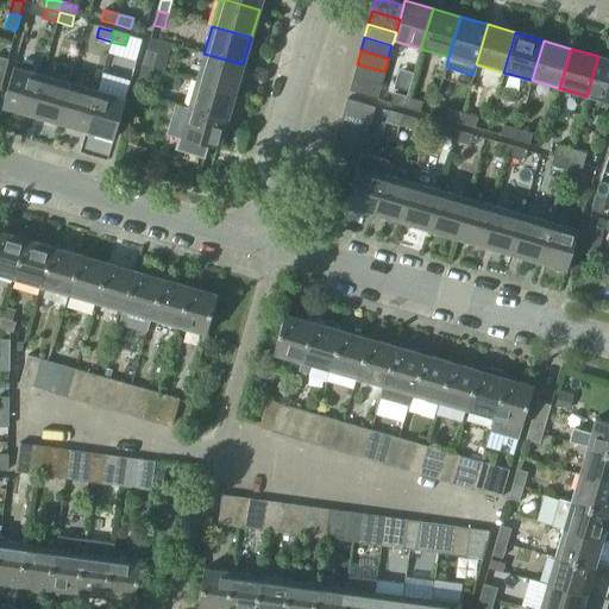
[(146,51),(143,66),(152,68),(161,70),(164,58),(156,56),(156,54),(146,51)]
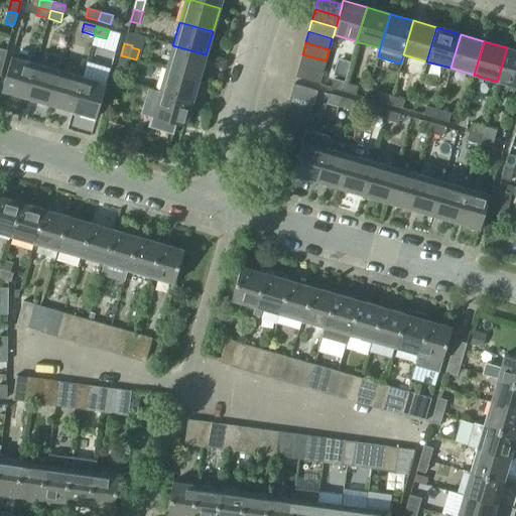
[(92,44),(89,58),(112,65),(116,50),(92,44)]
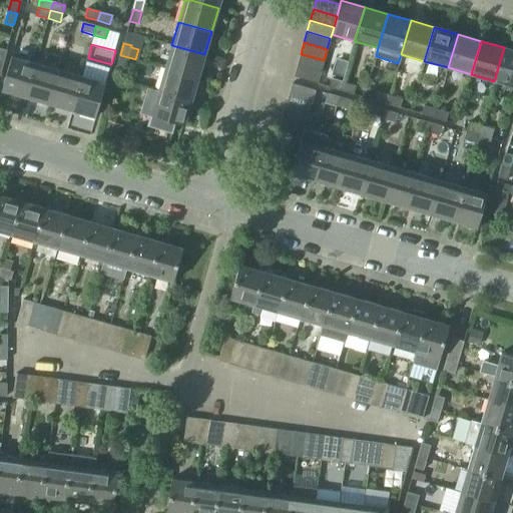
[(171,45),(165,68),(198,78),(204,54),(171,45)]
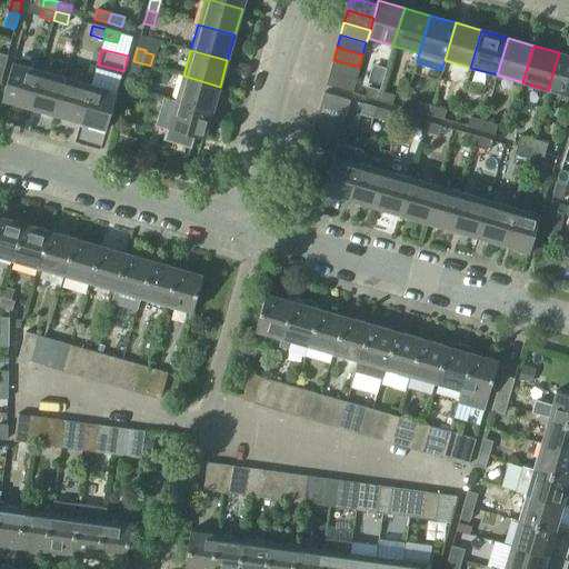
[(568,56),(559,52),(548,90),(568,95),(568,56)]
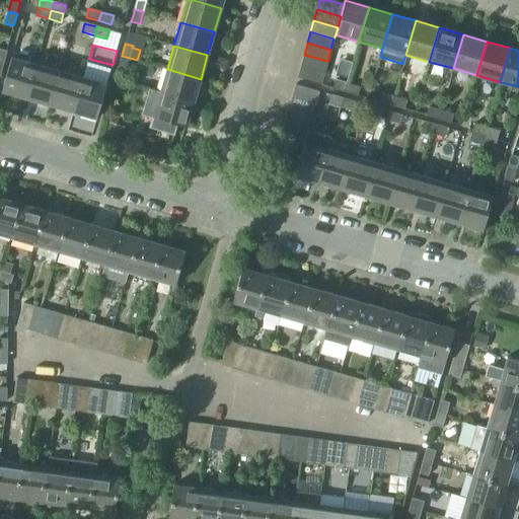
[(304,55),(301,66),(324,73),(327,61),(304,55)]
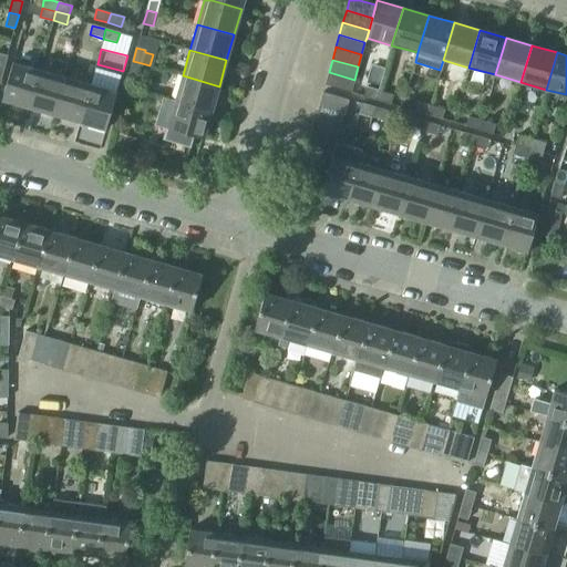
[(142,63),(133,61),(129,74),(138,76),(142,63)]
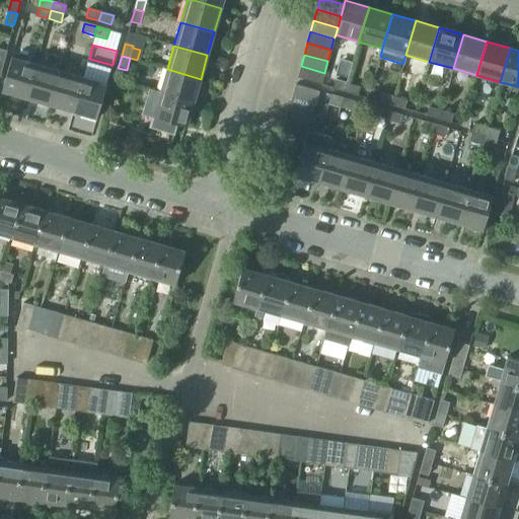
[(2,91),(25,97),(35,64),(11,58),(2,91)]
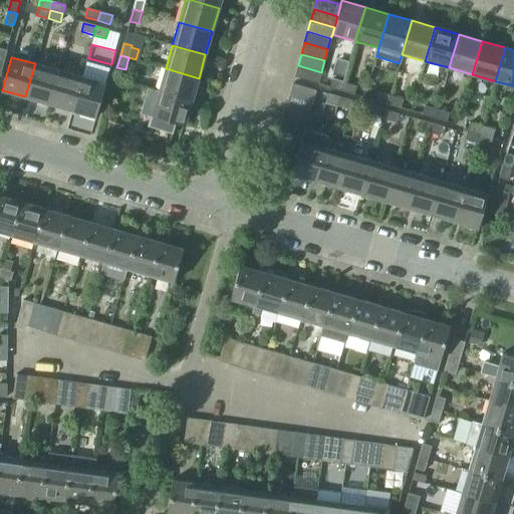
[(25,96),(48,103),(58,70),(35,63),(25,96)]
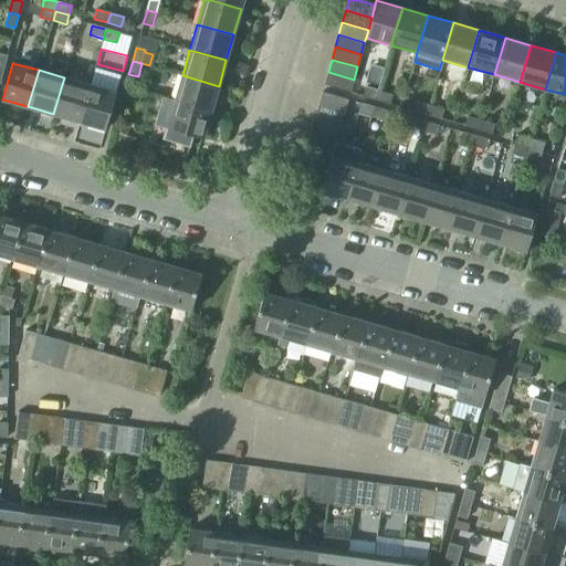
[(354,80),(328,72),(324,84),(350,92),(354,80)]
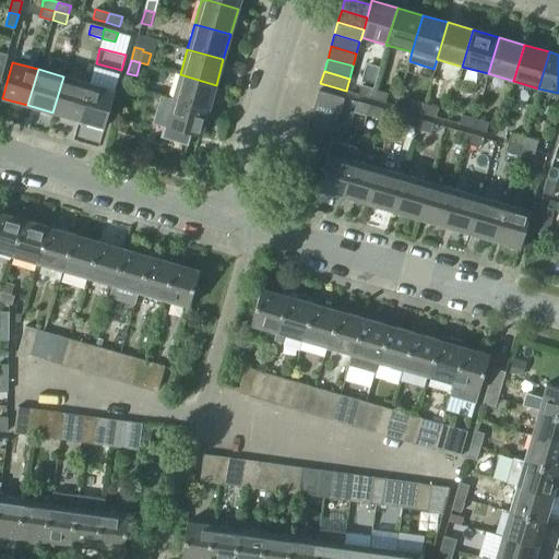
[(93,72),(88,84),(79,120),(104,128),(118,80),(93,72)]
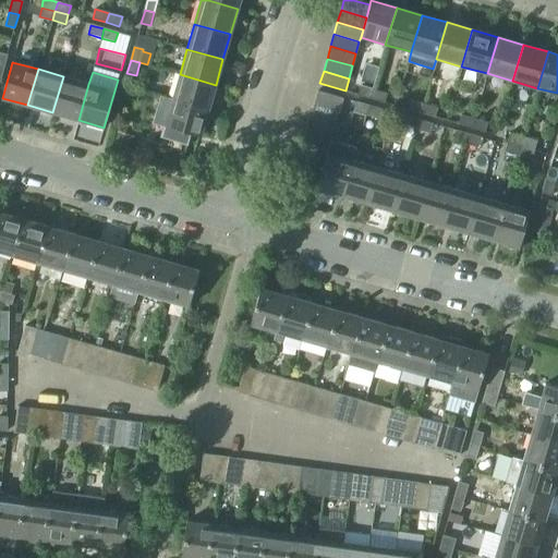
[(180,74),(172,99),(208,110),(216,85),(180,74)]
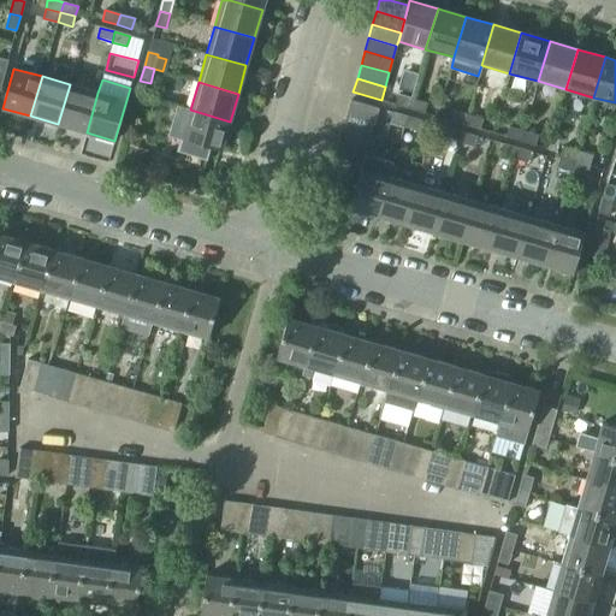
[(58,124),(87,132),(98,93),(70,84),(58,124)]
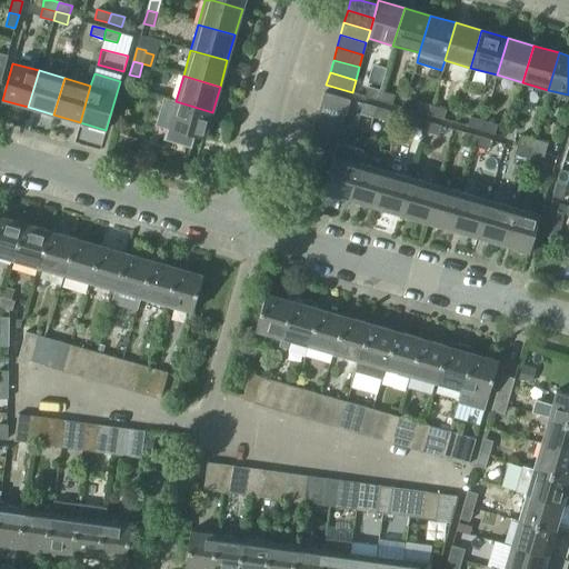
[(365,97),(378,101),(380,91),(367,88),(365,97)]
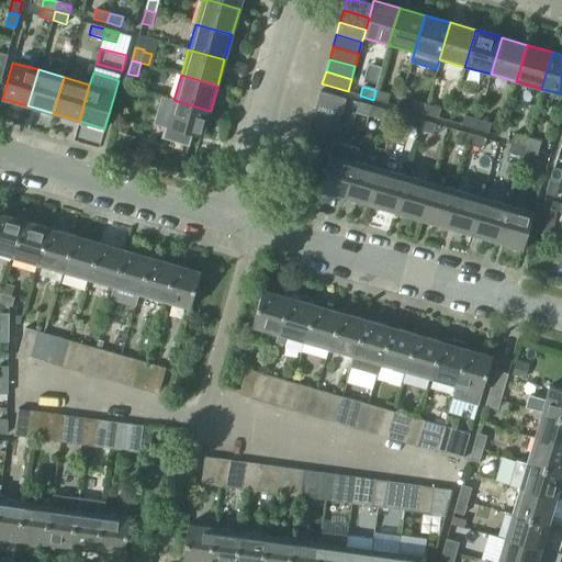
[(375,90),(373,100),(386,104),(390,94),(375,90)]
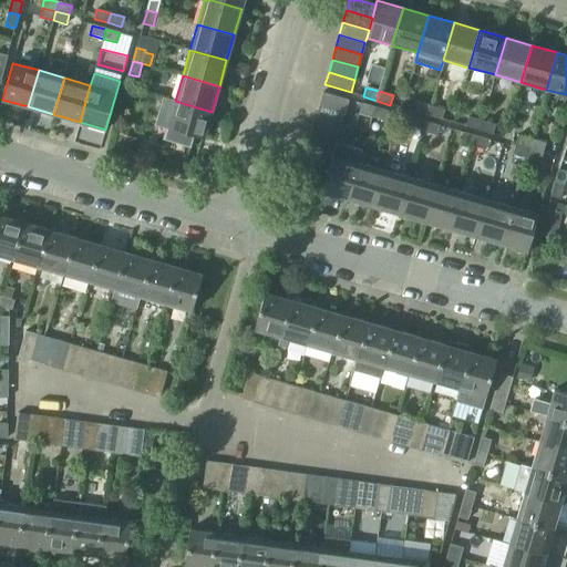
[(322,93),(319,105),(344,113),(348,101),(322,93)]
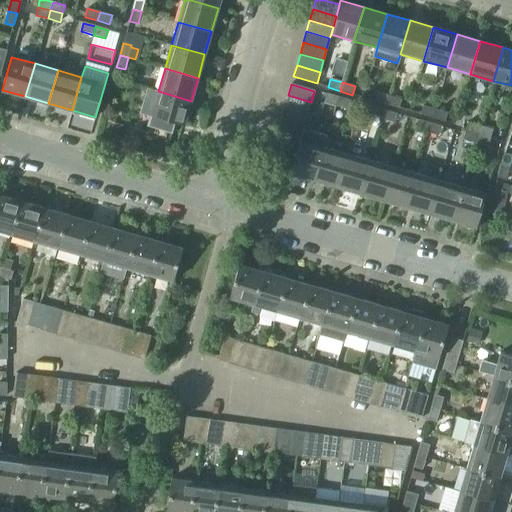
[(191,101),(158,91),(151,115),(152,115),(148,126),(172,133),(175,122),(184,124),(191,101)]
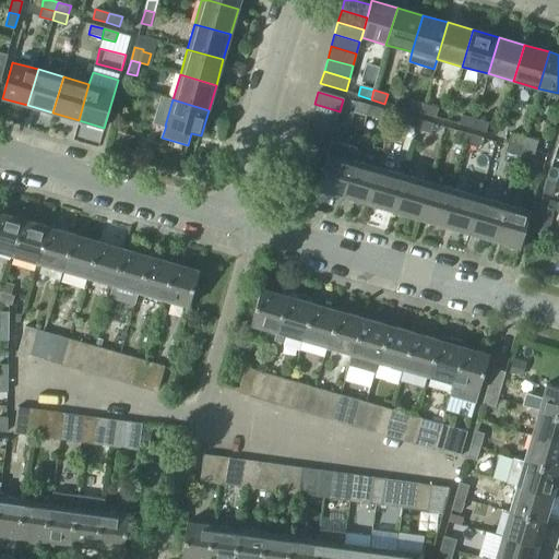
[(408,110),(421,114),(425,105),(411,100),(408,110)]
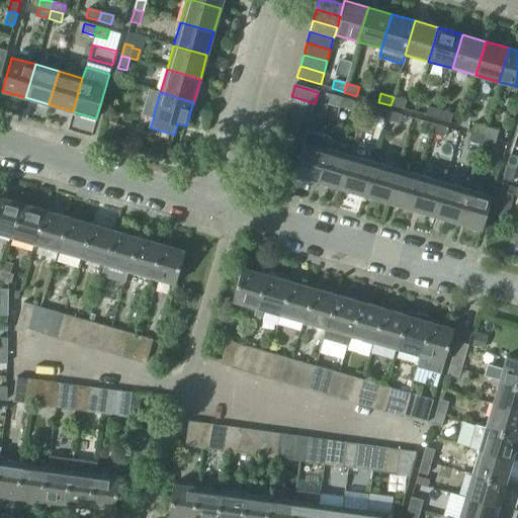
[(328,103),(340,106),(342,98),(330,94),(328,103)]
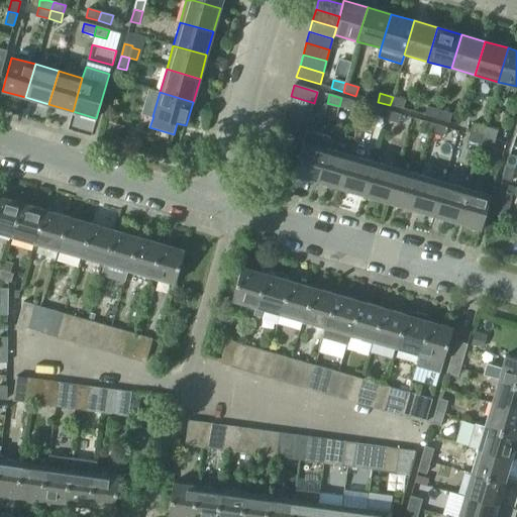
[(291,96),(287,107),(311,114),(314,103),(291,96)]
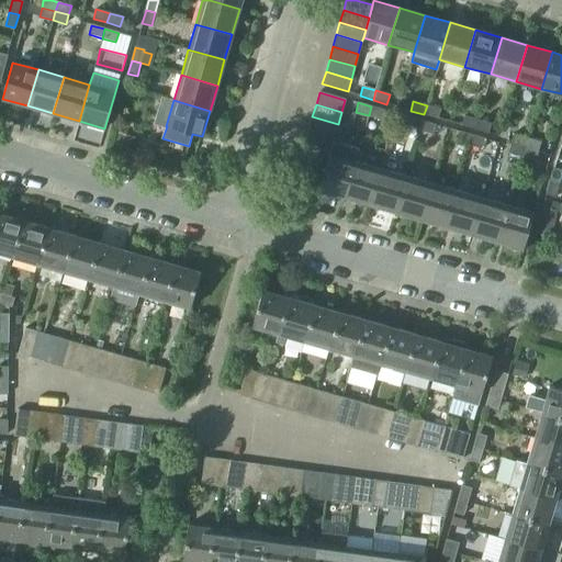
[(427,105),(424,114),(437,119),(440,109),(427,105)]
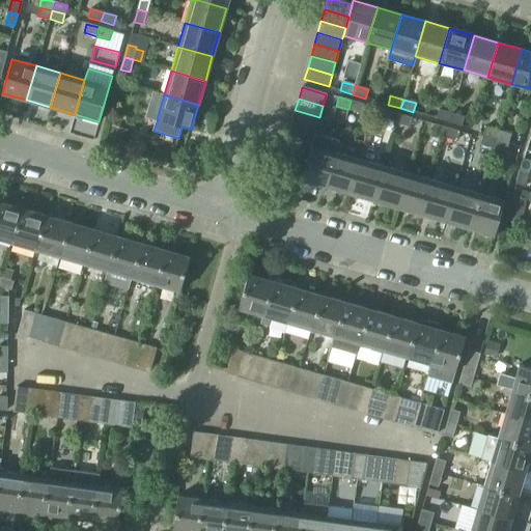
[(351,101),(348,109),(361,113),(364,104),(351,101)]
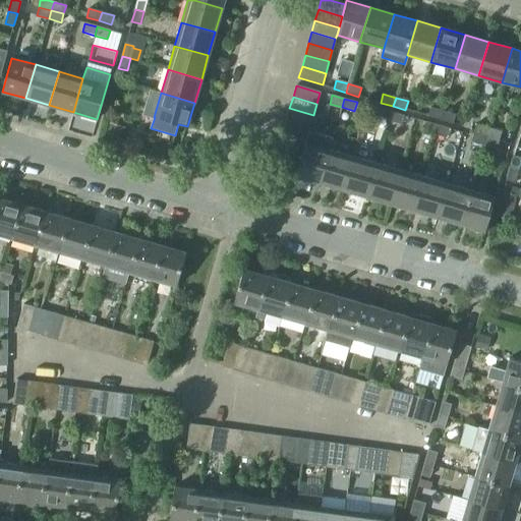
[(289,108),(286,120),(309,126),(313,115),(289,108)]
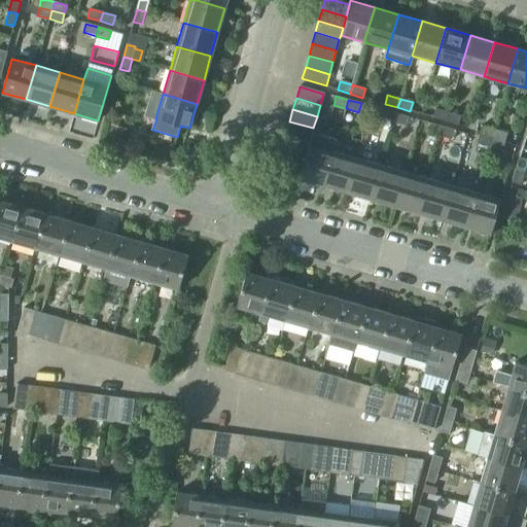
[(432,117),(445,121),(448,112),(435,109),(432,117)]
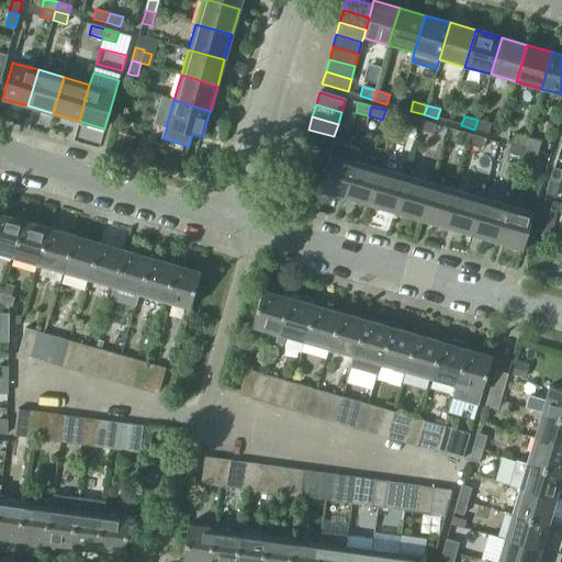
[(406,126),(419,131),(422,121),(408,117),(406,126)]
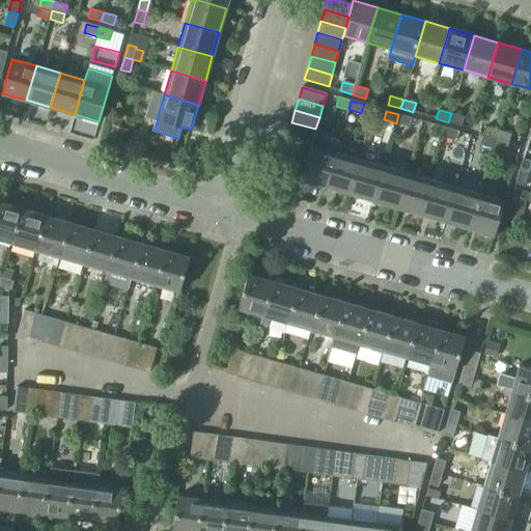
[(451,113),(448,122),(460,126),(464,117),(451,113)]
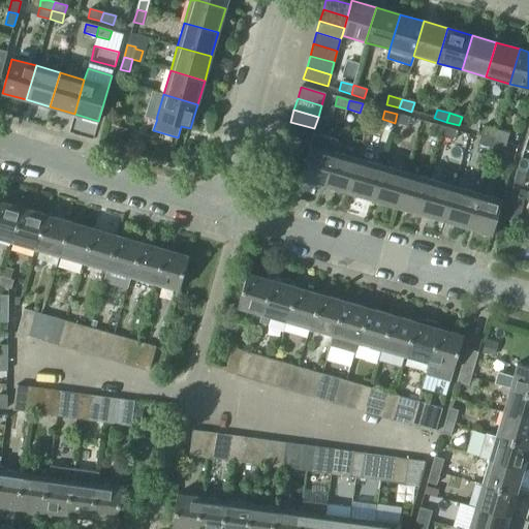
[(397,114),(395,123),(407,126),(410,118),(397,114)]
